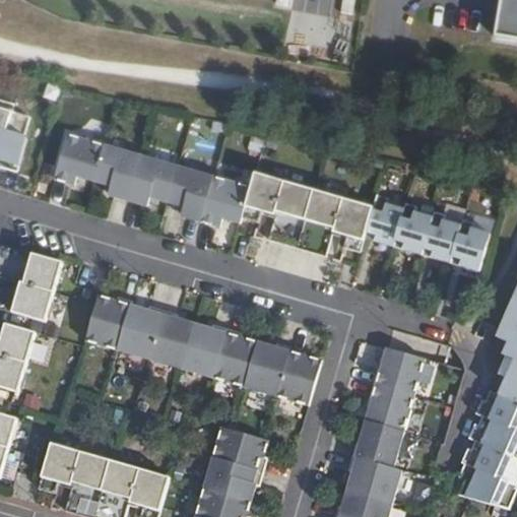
[(498,0),(493,36),(516,39),(516,0),(498,0)]
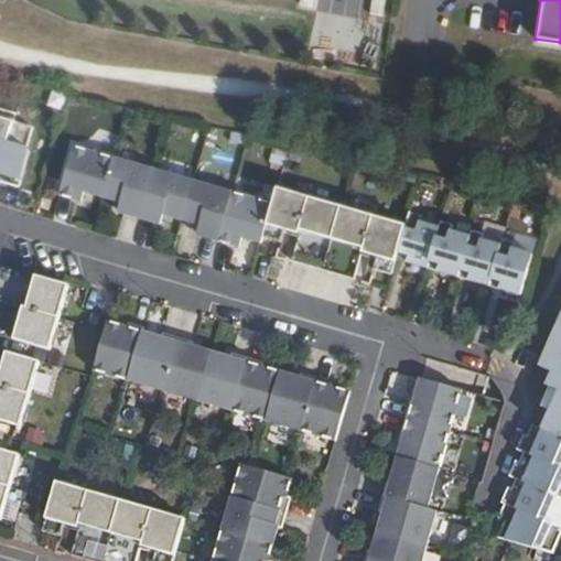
[(453,81),(451,93),(467,96),(470,83),(453,81)]
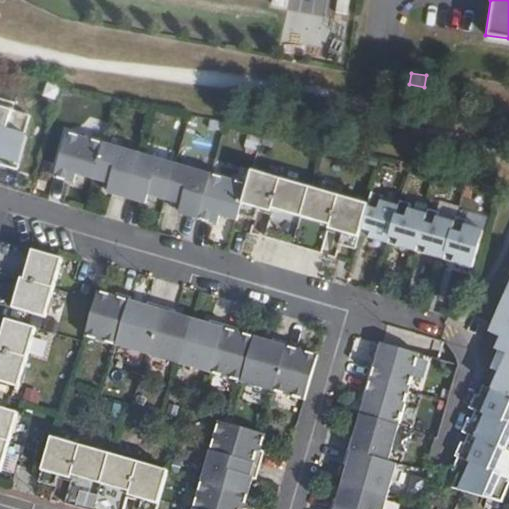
[(0,155),(17,161),(25,134),(22,133),(28,113),(10,108),(13,100),(0,96),(0,155)]
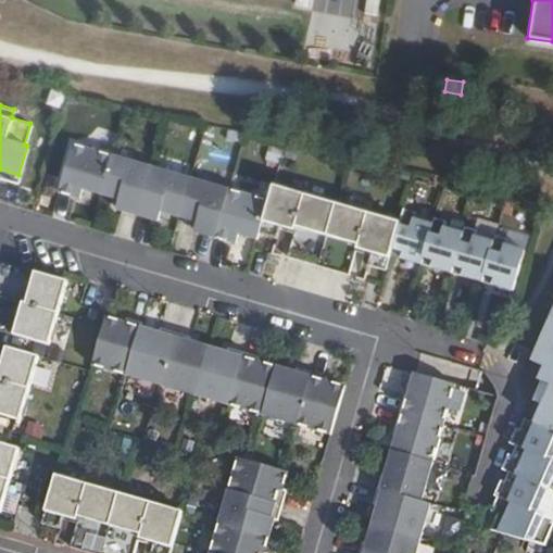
[(366,262),(384,267),(388,253),(390,246),(398,218),(272,181),(267,197),(71,139),(57,189),(74,193),(76,185),(82,186),(117,197),(122,198),(120,206),(152,215),(154,206),(196,218),(200,221),(198,229),(229,238),(231,229),(255,236),(258,230),(275,236),(278,226),(279,226),(280,223),(285,224),(285,222),(294,225),(292,230),(286,254),(347,272),(355,242),(365,244),(364,247),(368,249),(367,251),(369,252),(366,262)]
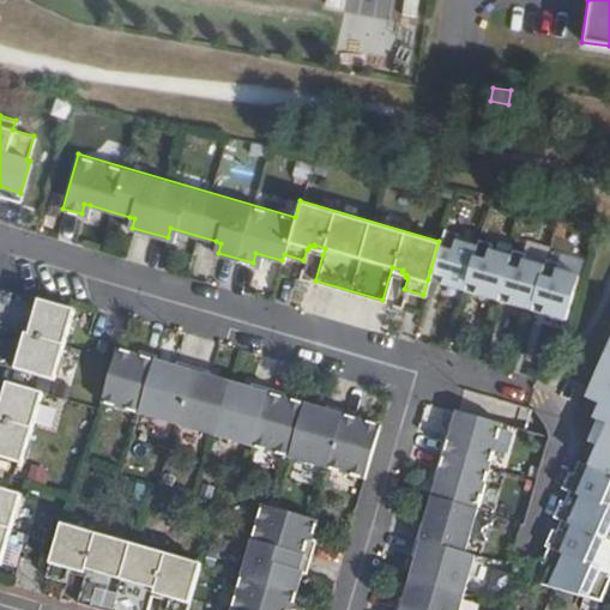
[(0,195),(18,201),(20,193),(0,186),(0,195)]
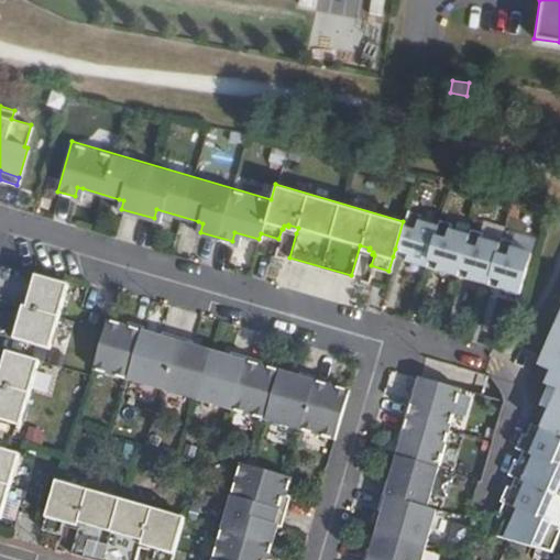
[(496,286),(518,292),(529,251),(509,245),(512,239),(500,235),(497,242),(479,237),(481,230),(469,227),(467,232),(448,227),(450,221),(438,218),(436,224),(417,219),(419,212),(407,209),(405,215),(403,221),(395,249),(406,252),(404,259),(426,265),(427,259),(437,261),(435,267),(456,274),(458,267),(468,270),(467,276),(487,283),(489,276),(498,280),(496,286)]
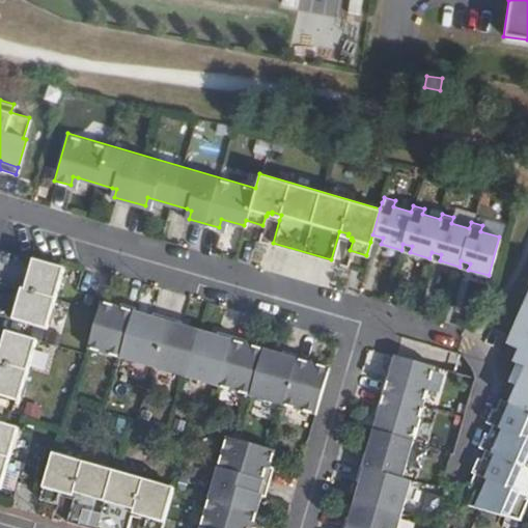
[(370,242),(381,244),(383,238),(372,234),(370,242)]
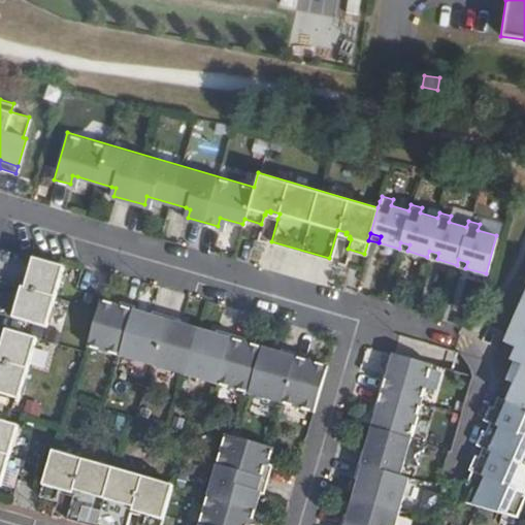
[(399,249),(407,251),(409,244),(400,242),(399,249)]
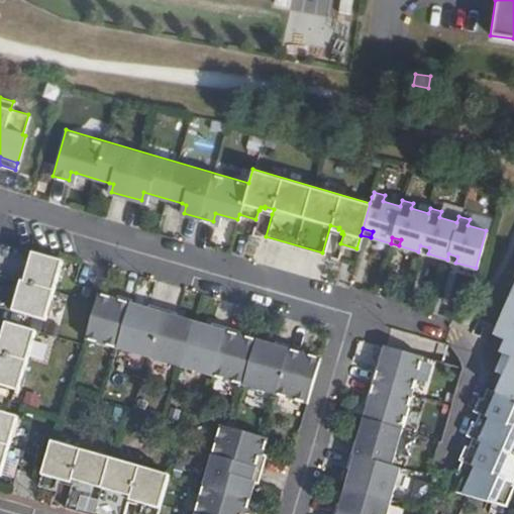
[(62,259),(0,241),(0,274),(12,278),(23,281),(20,290),(14,288),(13,291),(8,289),(1,287),(0,291),(0,305),(43,318),(62,259)]
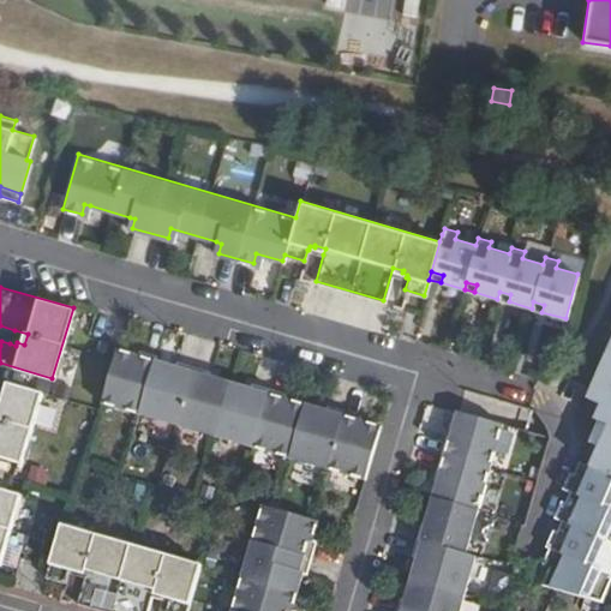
[(497,299),(509,301),(510,294),(499,292),(497,299)]
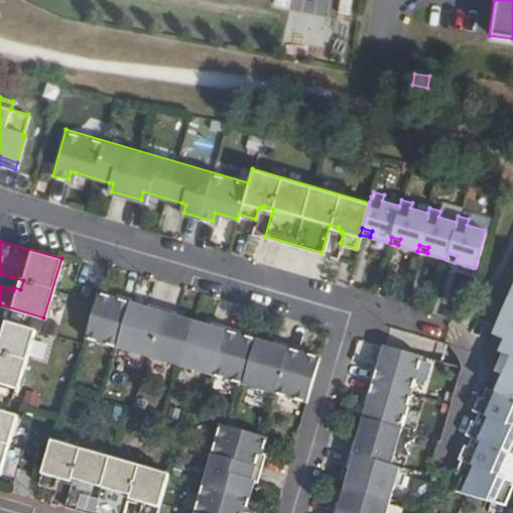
[(446,259),(455,262),(457,256),(447,253),(446,259)]
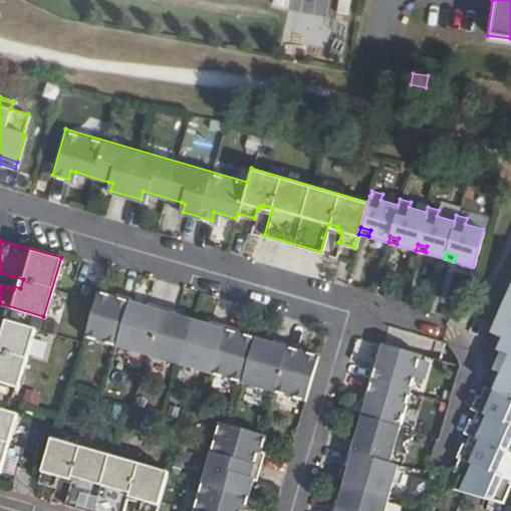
[(12,276),(8,287),(13,289),(14,286),(20,288),(23,279),(12,276)]
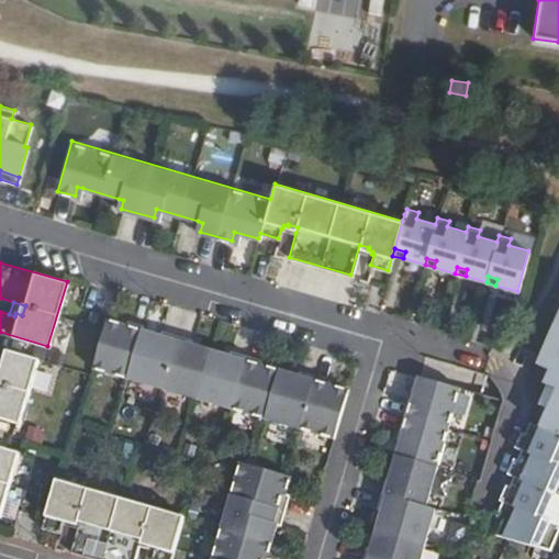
[(501,516),(494,533),(549,549),(558,526),(558,523),(557,523),(558,517),(558,310),(536,362),(549,368),(543,381),(556,387),(538,425),(528,421),(524,432),(520,431),(513,445),(520,448),(515,458),(512,456),(505,471),(512,474),(509,485),(504,483),(498,498),(501,500),(494,514),(501,516)]
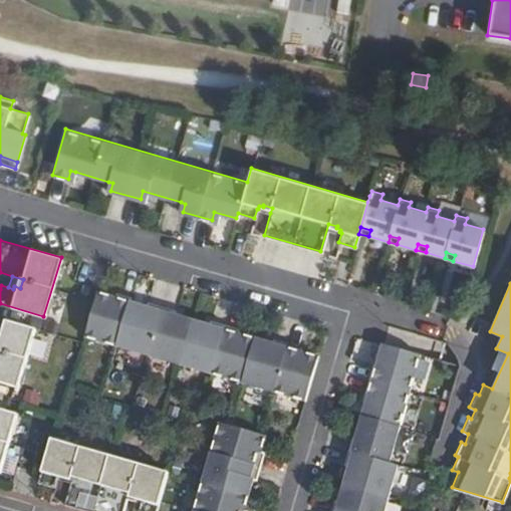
[(304,399),(316,355),(298,350),(300,344),(272,336),(271,340),(271,341),(236,331),(237,330),(238,326),(209,318),(208,322),(208,323),(173,313),(174,312),(175,308),(147,300),(146,304),(145,305),(128,300),(129,299),(130,295),(115,291),(114,295),(113,296),(96,291),(83,335),(304,399)]
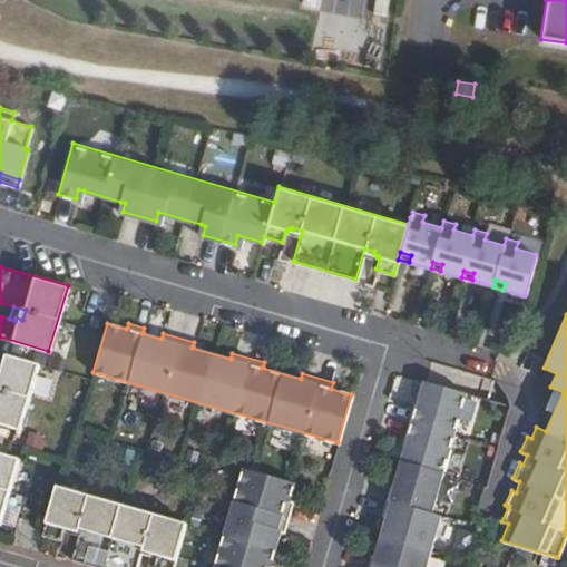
[(192,348),(231,359),(231,358),(193,346),(192,348)]
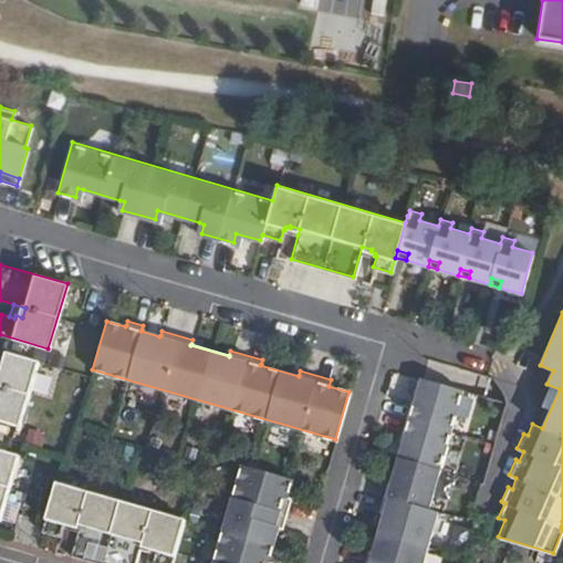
[(0,419),(18,425),(37,360),(0,348),(0,419)]
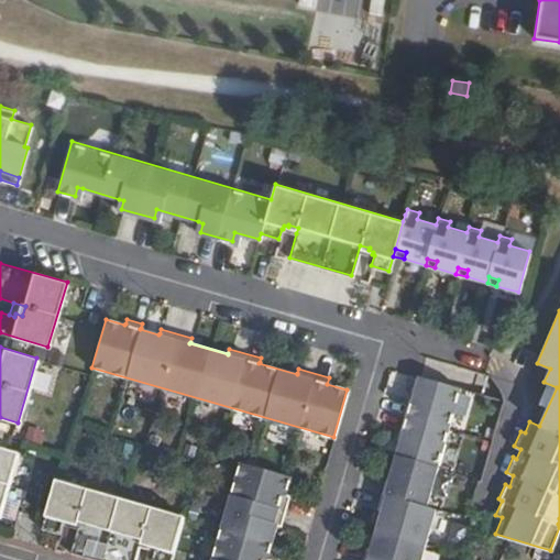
[(259,363),(297,374),(297,373),(260,362),(259,363)]
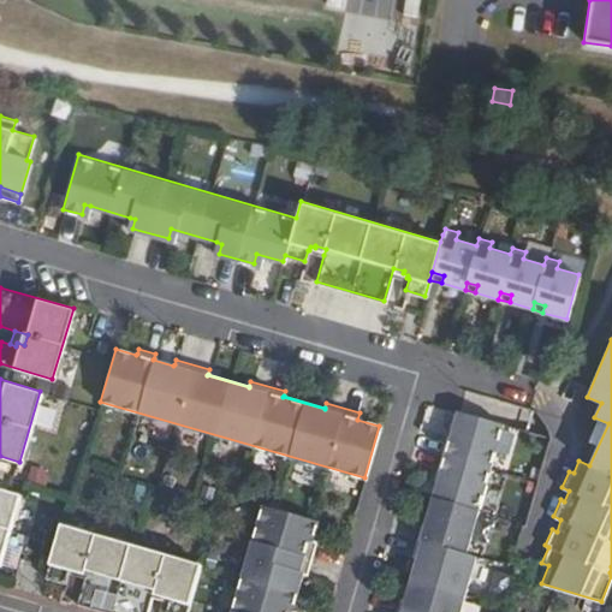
[(457,611),(474,554),(464,552),(501,422),(456,409),(449,437),(445,435),(435,469),(439,469),(423,521),(421,521),(410,554),(414,556),(417,557),(405,598),(402,596),(398,595),(393,611),(457,611)]
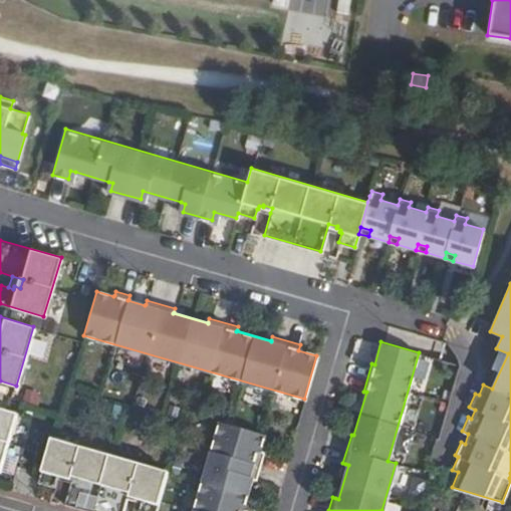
[(0,463),(15,412),(0,407),(0,463)]
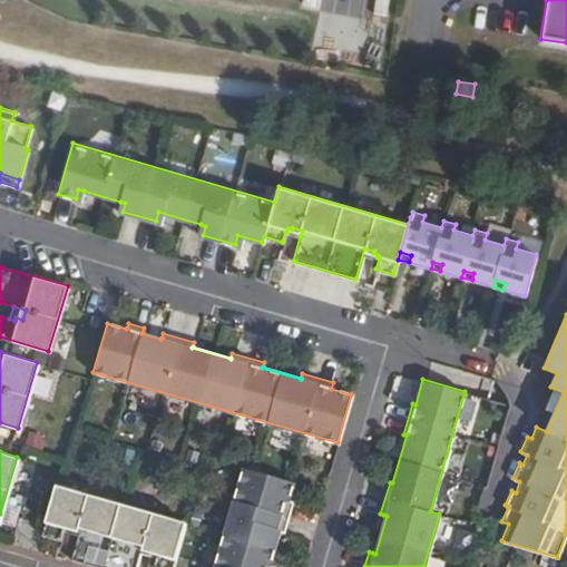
[(241,467),(212,566),(272,566),(273,565),(270,564),(266,563),(276,529),(279,530),(283,531),(292,499),(289,498),(285,498),(290,481),(241,467)]
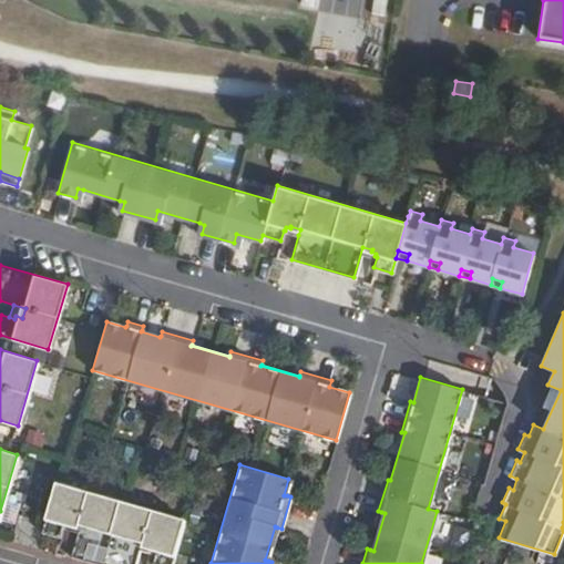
[(171,563),(184,519),(54,481),(40,530),(59,535),(61,526),(63,522),(69,523),(69,521),(78,523),(77,530),(70,554),(103,563),(134,563),(140,547),(141,542),(151,544),(150,546),(155,549),(152,562),(159,563),(171,563)]
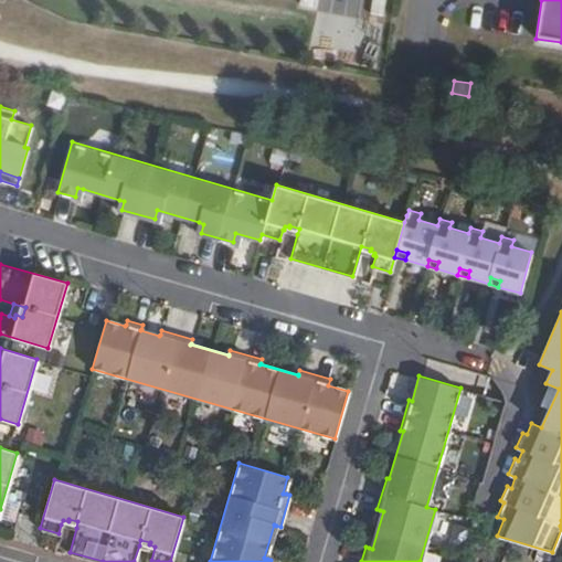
[(369,548),(372,549),(383,511),(380,510),(369,548)]
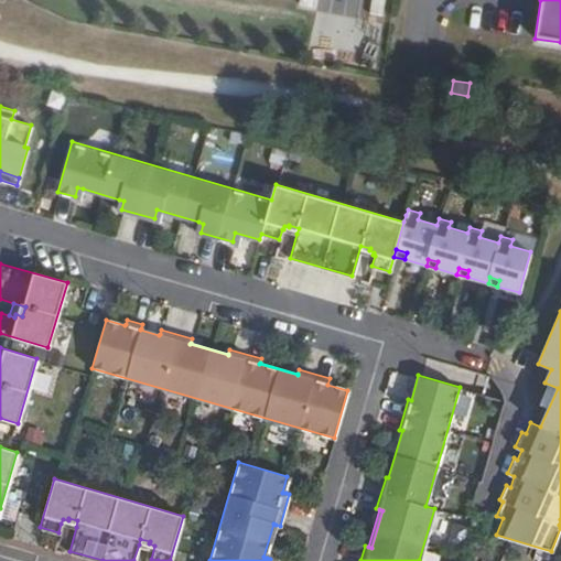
[(61,524),(76,527),(77,520),(68,518),(68,520),(63,519),(61,524)]
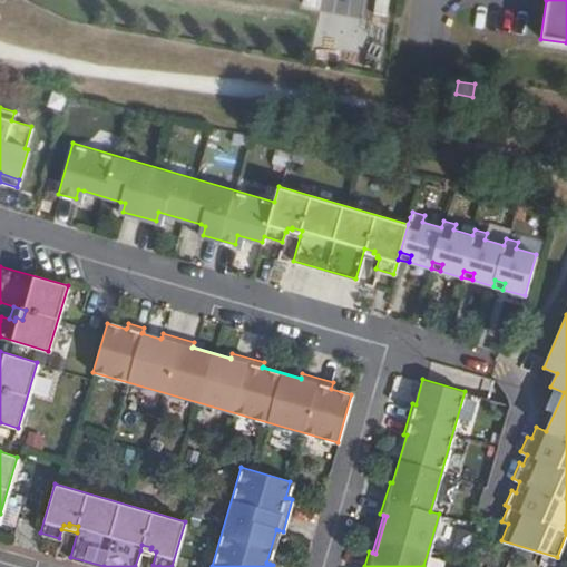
[(279,530),(276,529),(266,563),(270,564),(279,530)]
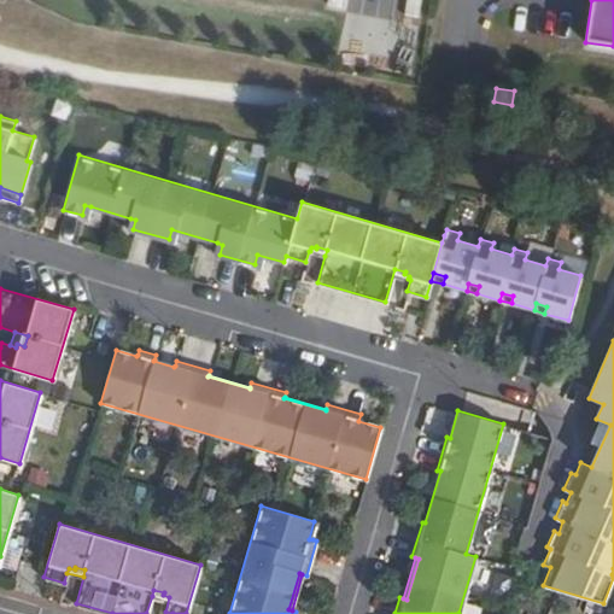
[(164,592),(153,590),(152,596),(168,601),(169,597),(163,595),(164,592)]
